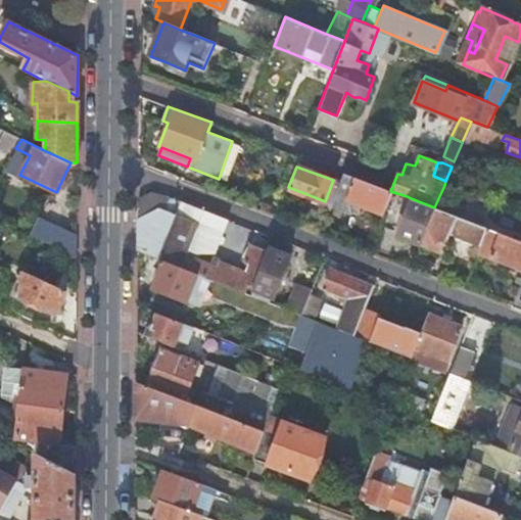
[(390,191),(378,186),(343,172),(331,204),(344,209),(348,198),(383,211),(390,191)]
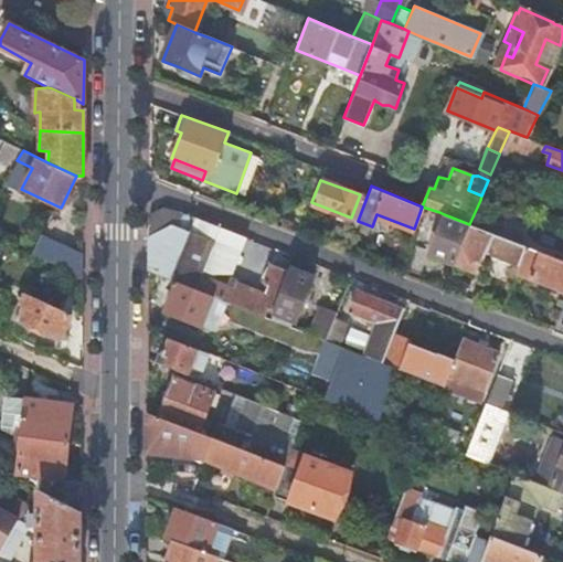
[(529,219),(480,200),(469,224),(520,243),(529,219)]
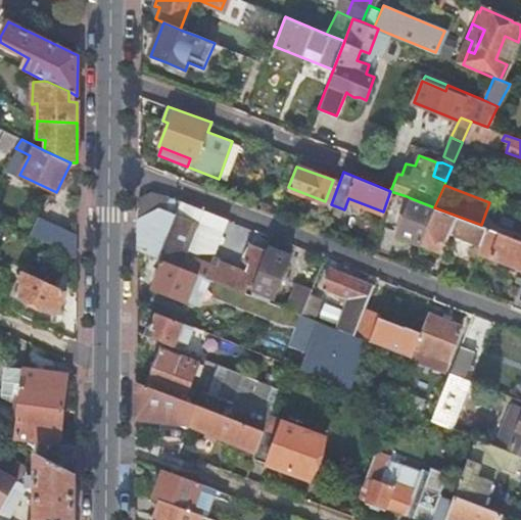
[(138,198),(138,219),(156,206),(196,220),(185,254),(194,257),(201,260),(209,263),(211,257),(226,220),(150,189),(138,198)]
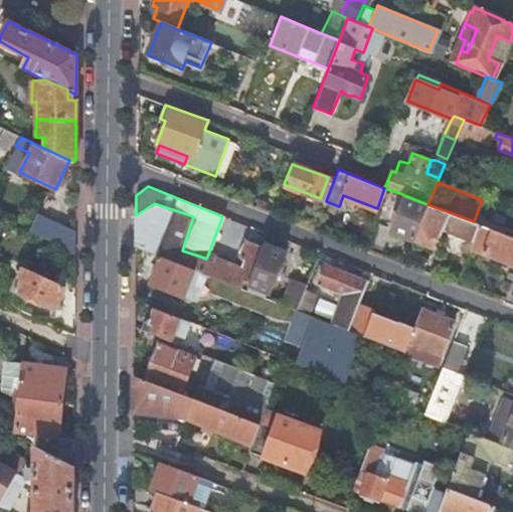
[(387,226),(400,193),(384,188),(377,208),(372,220),(387,226)]
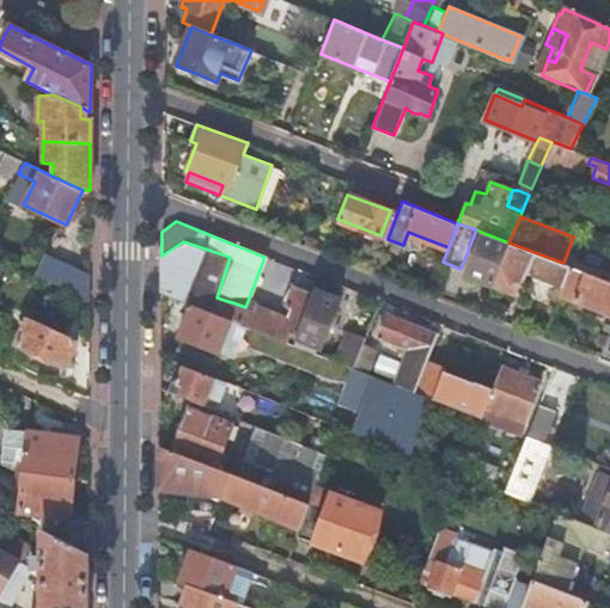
[(493,283),(508,243),(481,232),(465,274),(493,283)]
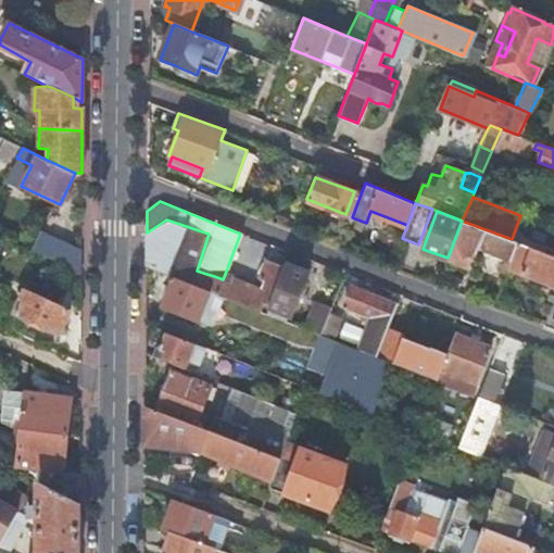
[(146,254),(146,267),(173,277),(201,287),(206,274),(197,271),(209,234),(166,220),(147,233),(146,254)]
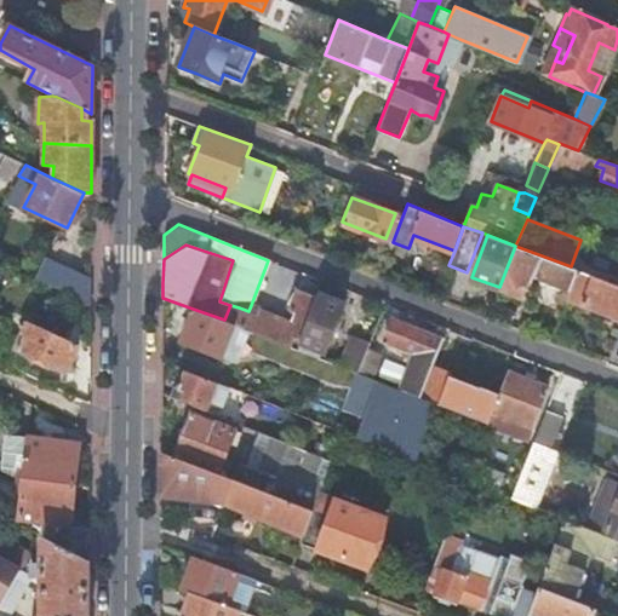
[(571,266),(515,246),(499,287),(498,288),(520,297),(530,274),(568,289),(577,269),(571,266)]
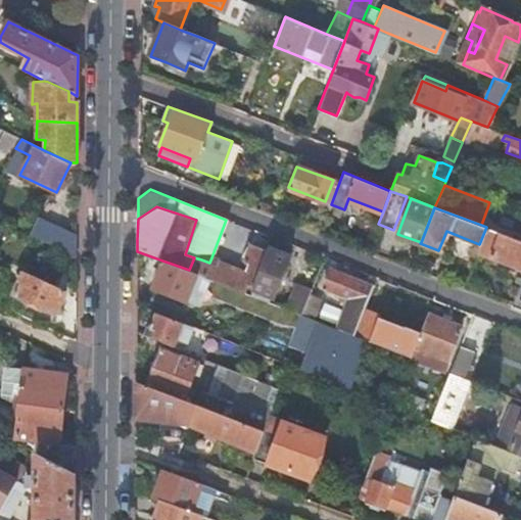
[(31,235),(76,254),(76,234),(64,235),(60,231),(38,221),(31,235)]
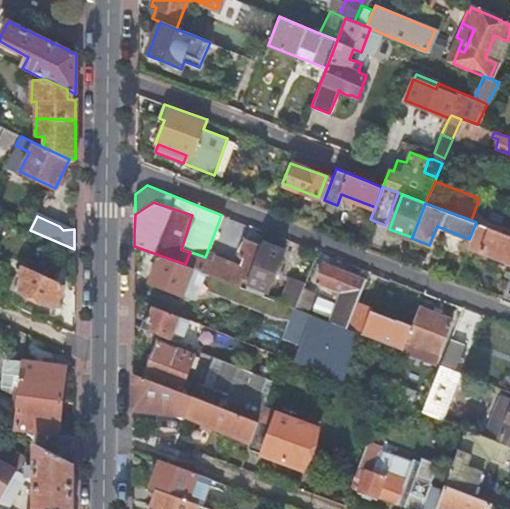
[(509,235),(476,222),(469,239),(467,245),(509,262),(509,235)]
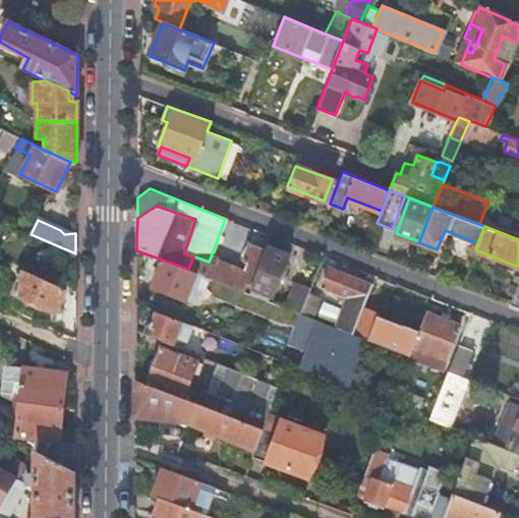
[(260,267),(268,245),(254,240),(246,262),(260,267)]
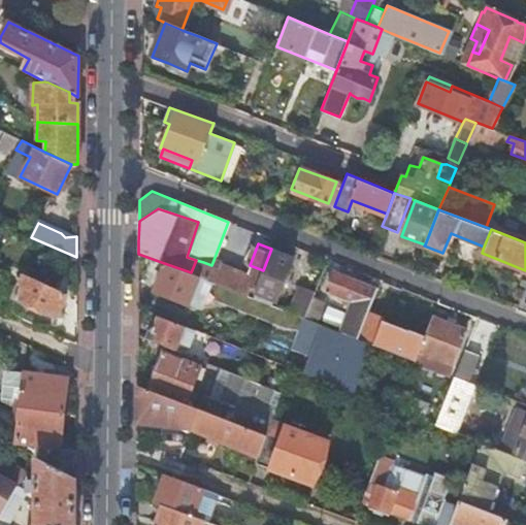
[(255,291),(254,293),(275,301),(292,257),(271,249),(263,270),(255,291)]
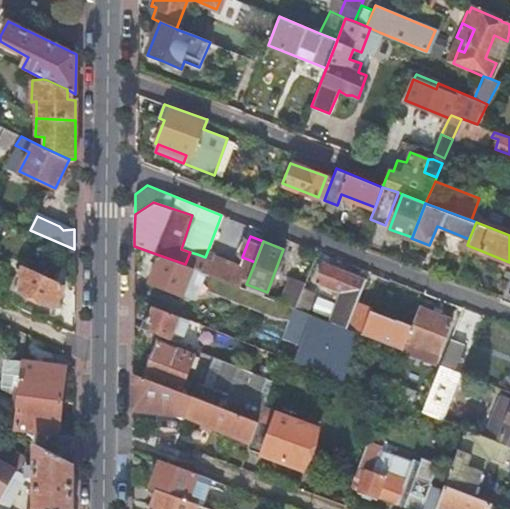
[(190,252),(185,264),(192,267),(197,254),(190,252)]
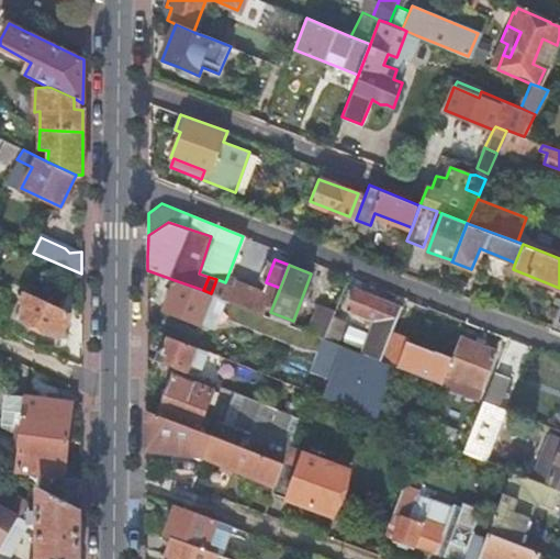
[(216,279),(211,293),(210,295),(267,317),(268,316),(270,312),(271,310),(266,308),(271,293),(227,277),(225,282),(216,279)]
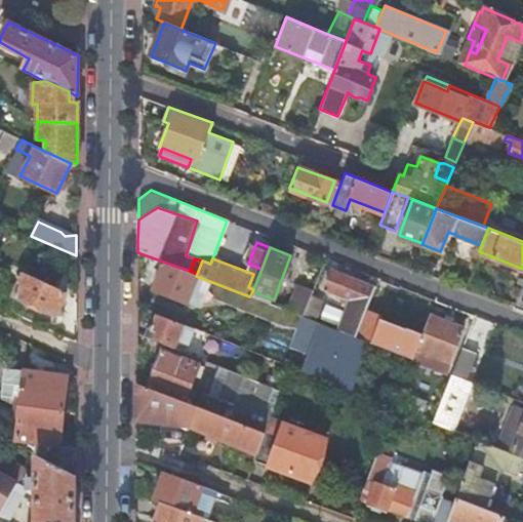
[(0,282),(8,265),(0,261),(0,282)]
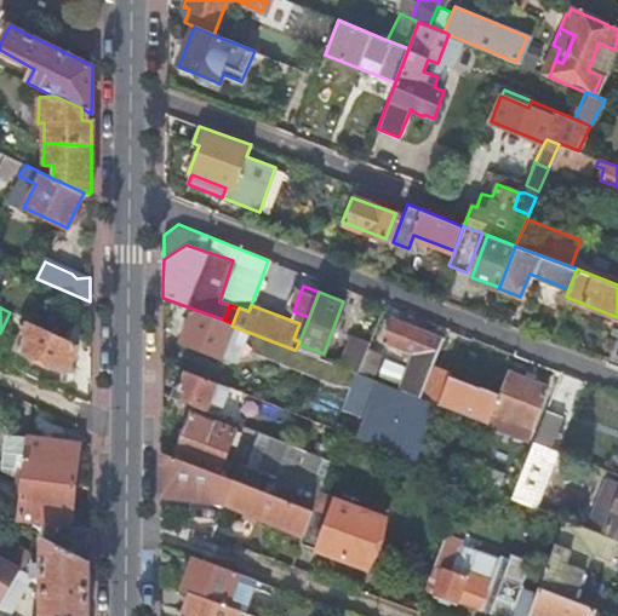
[(296,349),(295,350),(232,326),(233,323),(224,320),(193,309),(181,341),(219,356),(230,330),(241,334),(239,339),(251,343),(250,347),(324,376),(330,362),(296,349)]
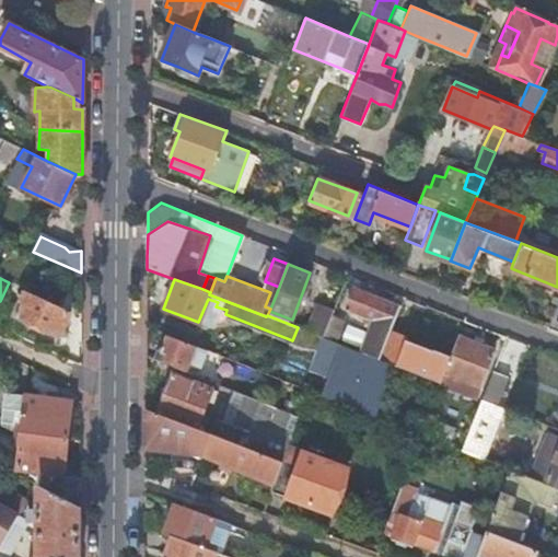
[(390,329),(398,305),(352,288),(345,309),(373,321),(360,351),(379,359),(390,329)]
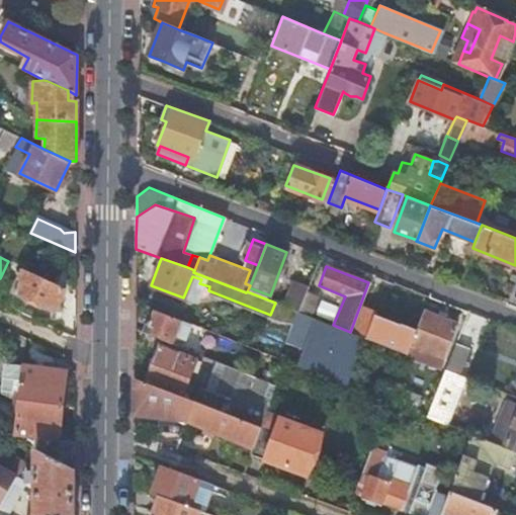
[(65,287),(23,268),(12,291),(54,311),(65,287)]
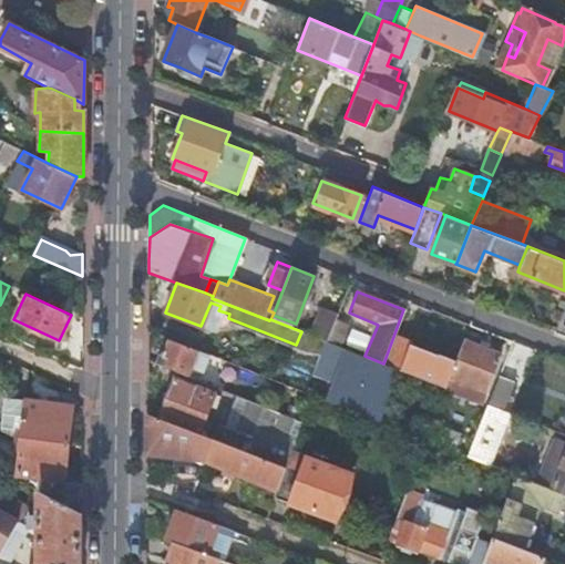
[(325,340),(327,341),(335,319),(321,315),(314,336),(325,340)]
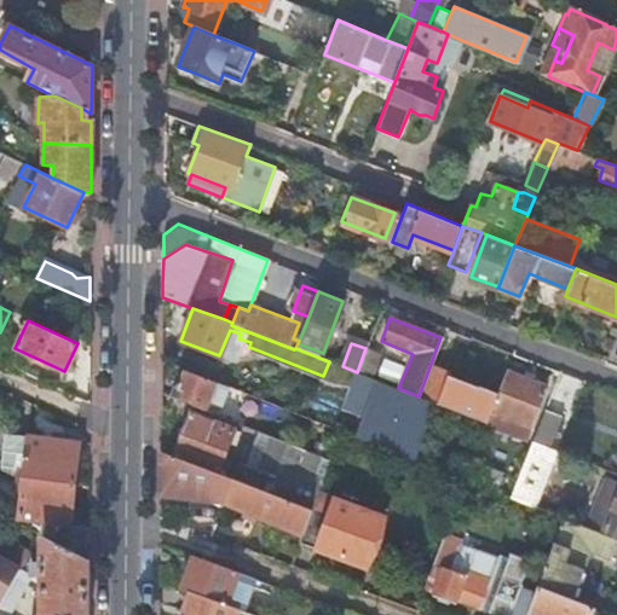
[(397,358),(367,346),(365,348),(357,372),(378,379),(388,383),(397,358)]
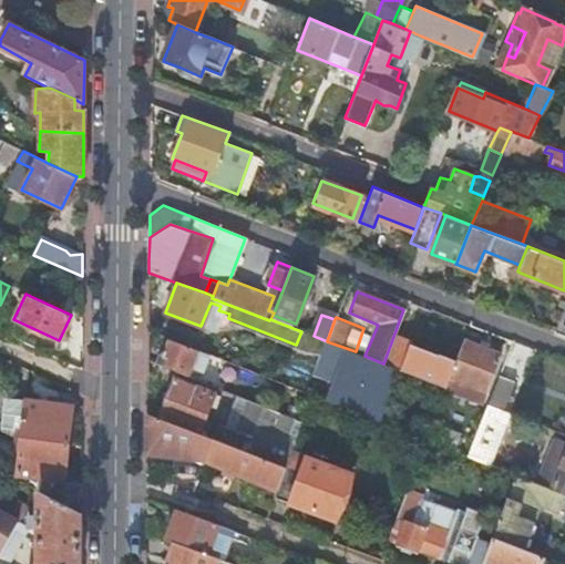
[(320,352),(325,340),(314,336),(301,331),(296,345),(320,352)]
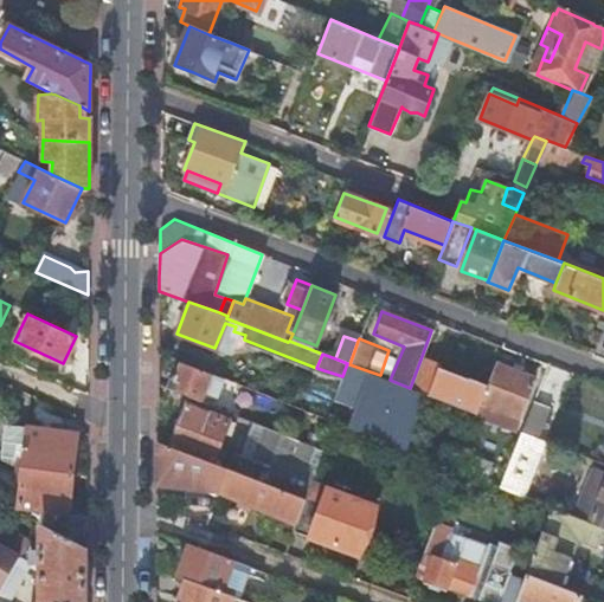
[(436,362),(422,356),(410,388),(425,393),(435,366),(436,362)]
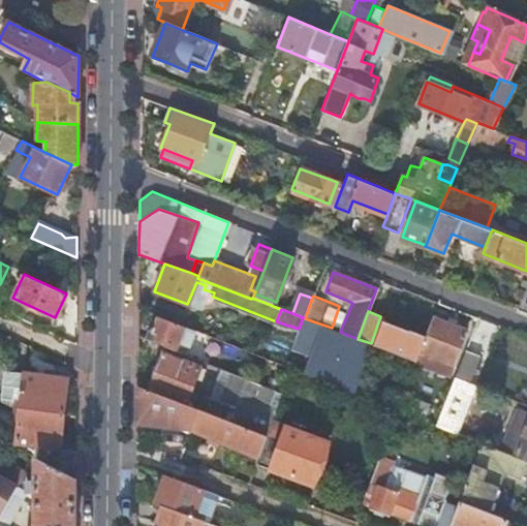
[(189,347),(194,331),(157,316),(153,328),(151,327),(147,338),(149,340),(176,350),(179,343),(189,347)]
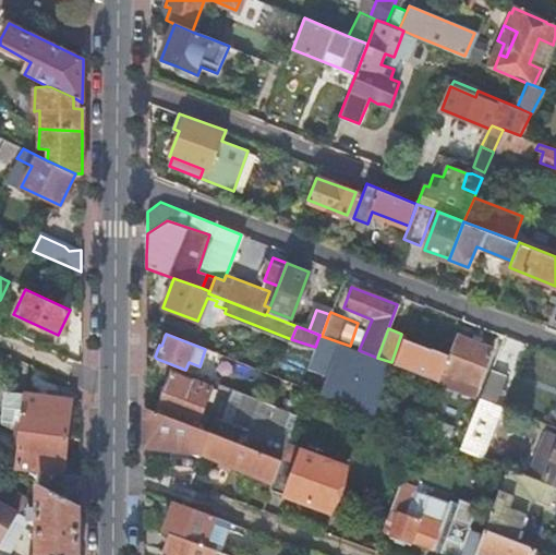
[(328,375),(340,342),(322,336),(319,335),(315,347),(306,366),(328,375)]
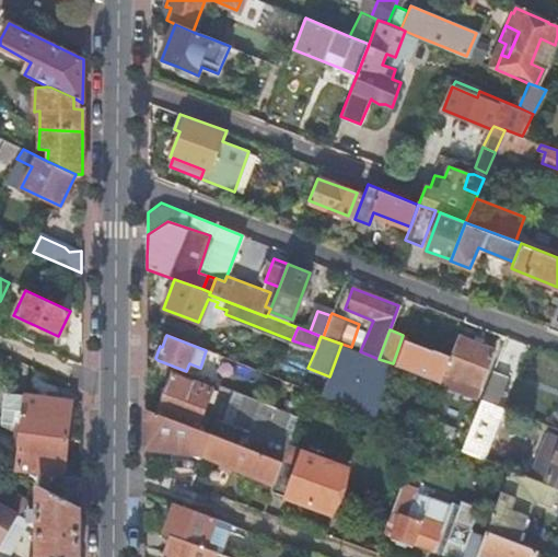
[(492,349),(456,336),(449,356),(443,372),(440,381),(439,383),(475,396),(479,385),(492,349)]
